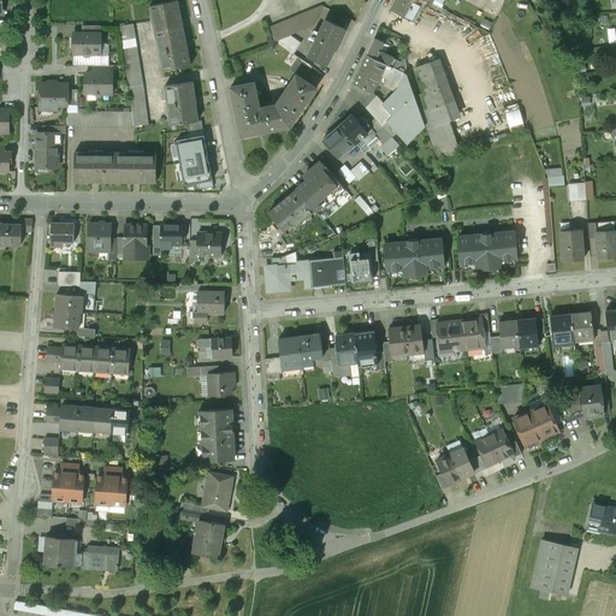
[(176,0),(175,0),(150,5),(163,72),(190,66),(176,0)]
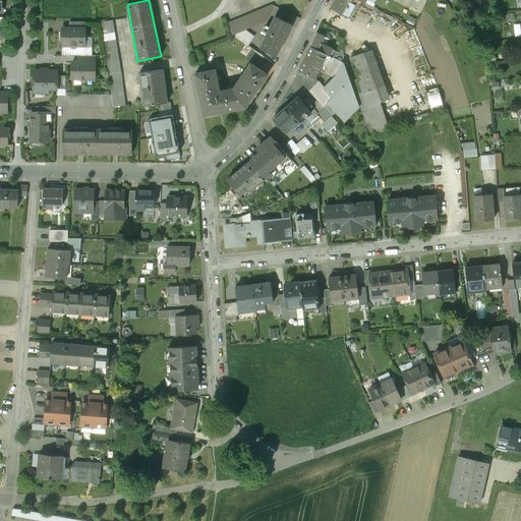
[(333,0),(330,8),(350,18),(359,0),(358,0),(333,0)]
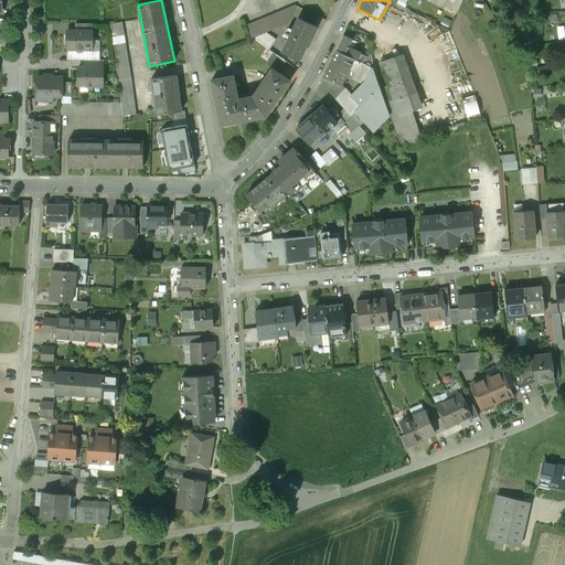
[(288,23),(297,4),(283,10),(288,23)]
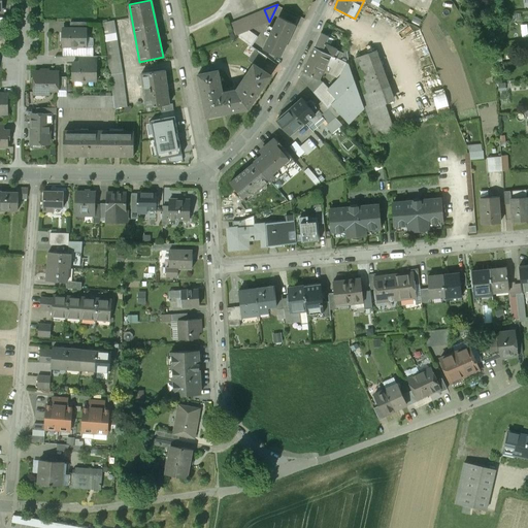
[(269,22),(264,9),(231,24),(235,35),(269,22)]
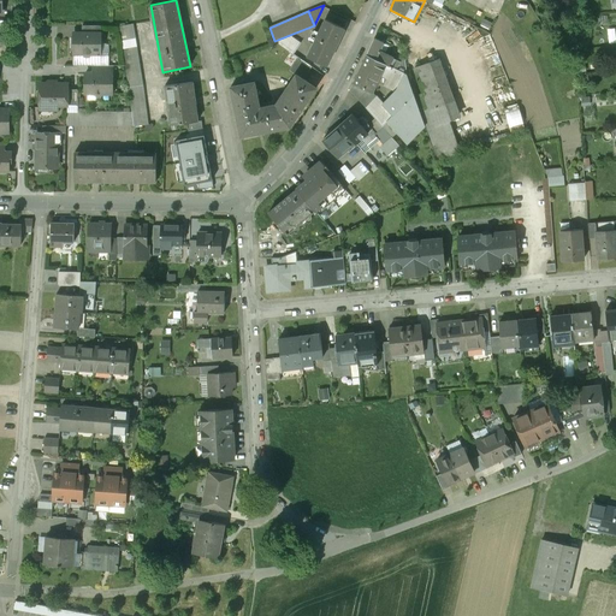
[(344,29),(325,19),(307,57),(326,66),(344,29)]
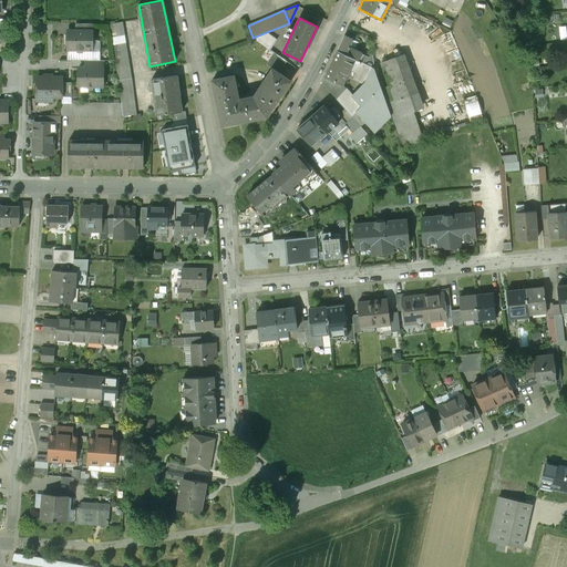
[(122,22),(110,24),(121,103),(123,116),(136,114),(122,22)]
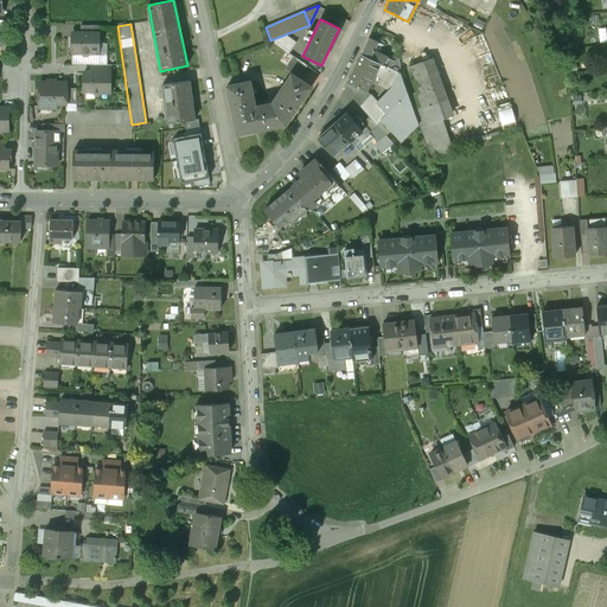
[(72,33),(72,53),(83,53),(83,56),(89,56),(89,53),(100,53),(100,33),(82,33),(72,33)]
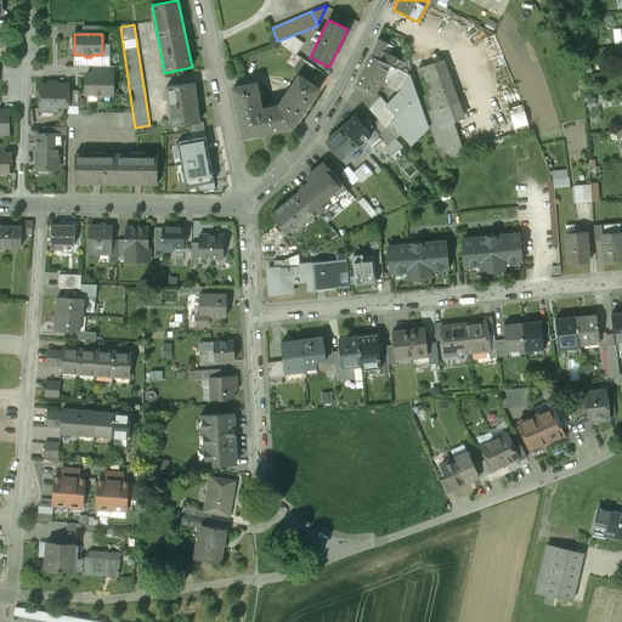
[(293,37),(277,41),(297,55),(304,44),(293,37)]
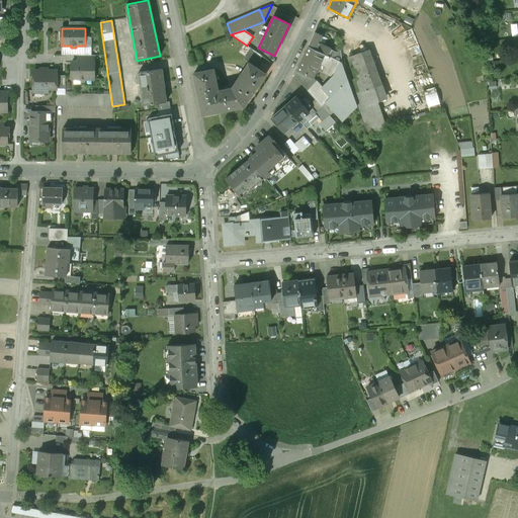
[(316,32),(309,47),(328,56),(330,50),(331,49),(320,44),(324,36),(316,32)]
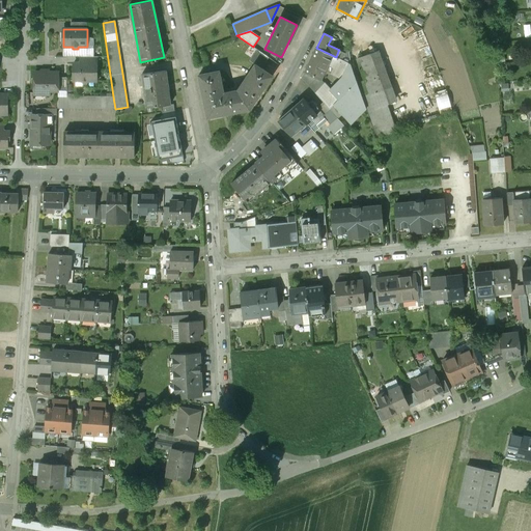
[(342,59),(336,57),(316,48),(304,72),(322,80),(326,71),(341,78),(342,77),(348,63),(342,59)]
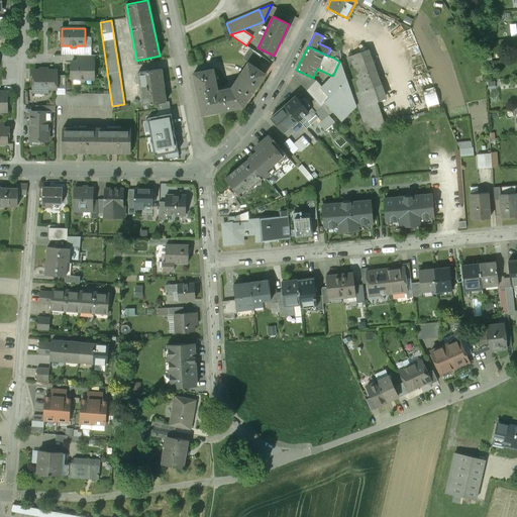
[(262,58),(250,49),(244,59),(255,67),(262,58)]
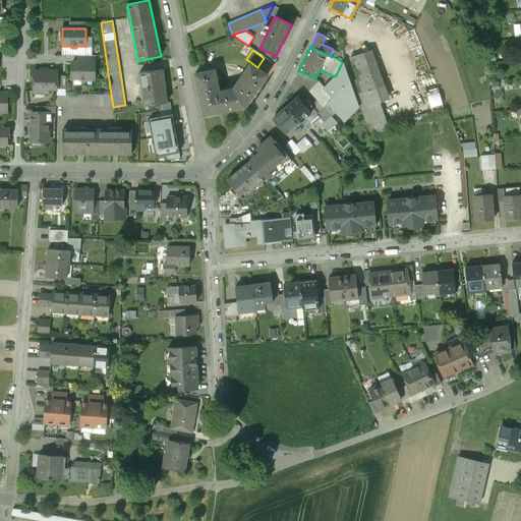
[(338,53),(332,50),(330,56),(336,58),(338,53)]
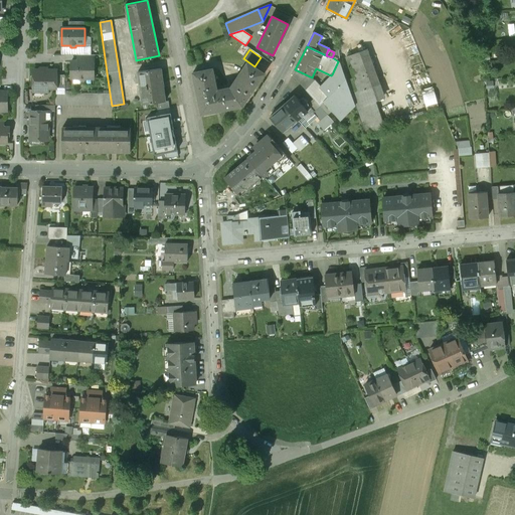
[(354,76),(346,79),(355,105),(365,135),(383,129),(368,88),(378,83),(365,50),(347,56),(354,76)]
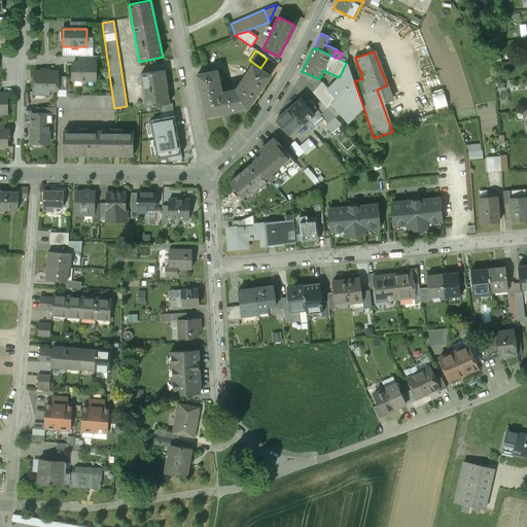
[(73,63),(73,81),(81,80),(82,82),(86,83),(86,80),(96,80),(96,63),(79,63),(73,63)]
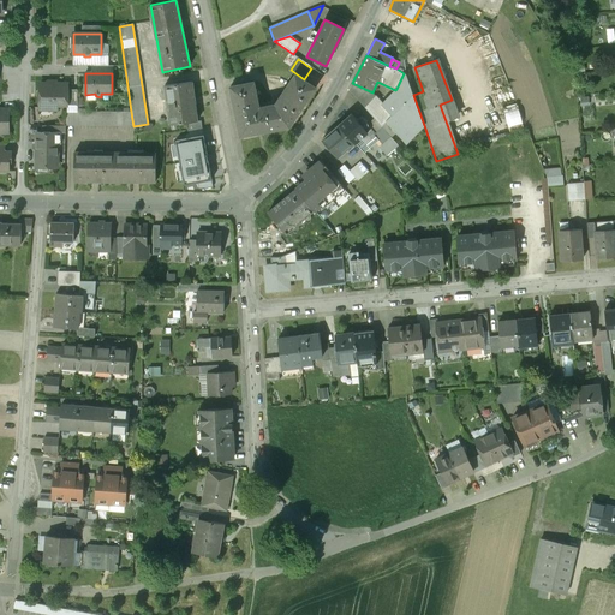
[(406,73),(404,73),(396,89),(395,90),(383,103),(372,93),(352,83),(348,90),(382,126),(392,137),(396,132),(406,143),(424,125),(413,95),(406,73)]
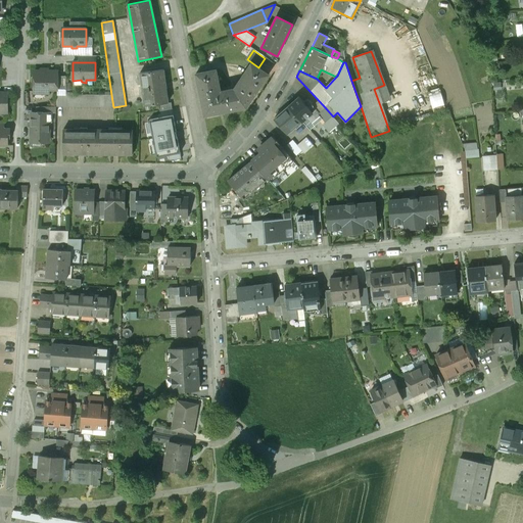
[(217,70),(196,75),(204,116),(221,113),(246,108),(257,91),(269,75),(251,63),(234,90),(221,92),(217,70)]
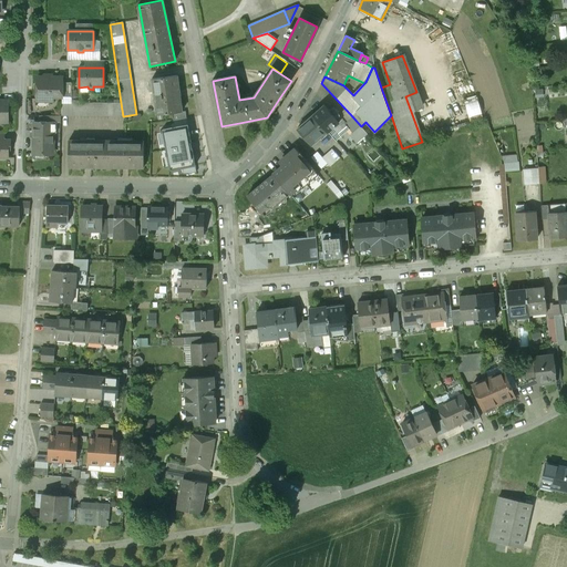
[(177,75),(152,79),(156,115),(173,113),(183,112),(177,75)]
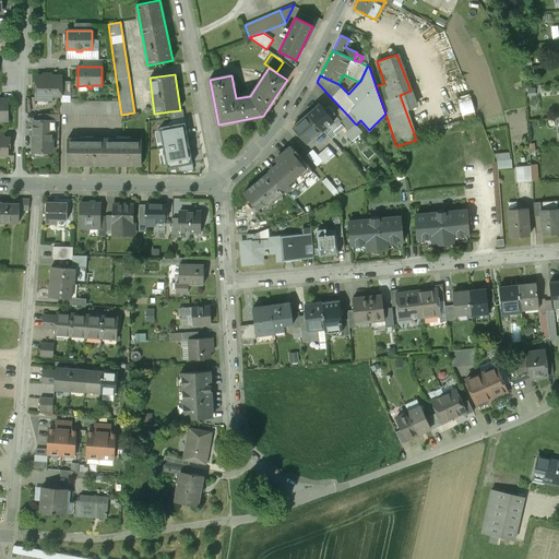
[(36,90),(36,99),(52,99),(52,96),(61,96),(61,82),(61,76),(36,76),(36,82),(34,83),(34,88),(36,90)]
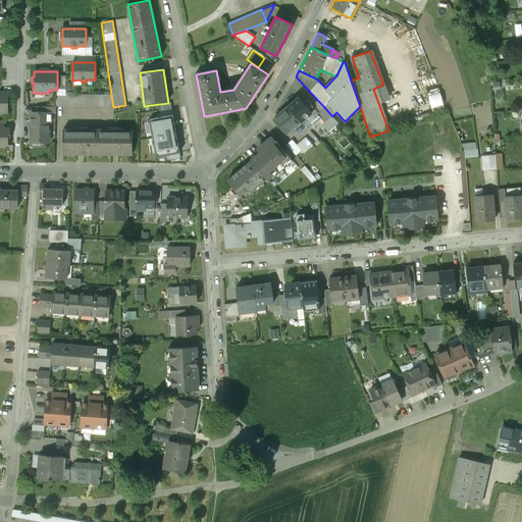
[(57,76),(57,90),(66,90),(66,76),(57,76)]
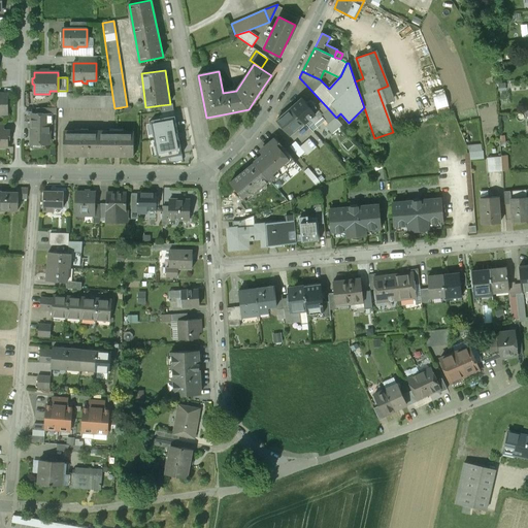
[(432,94),(436,110),(449,107),(446,91),(432,94)]
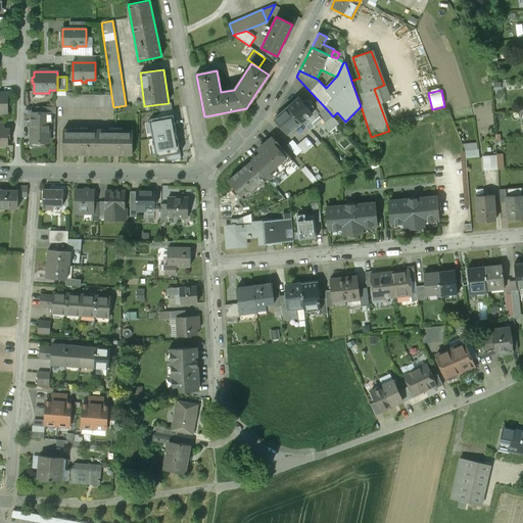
[(56,94),(56,106),(113,107),(111,95),(56,94)]
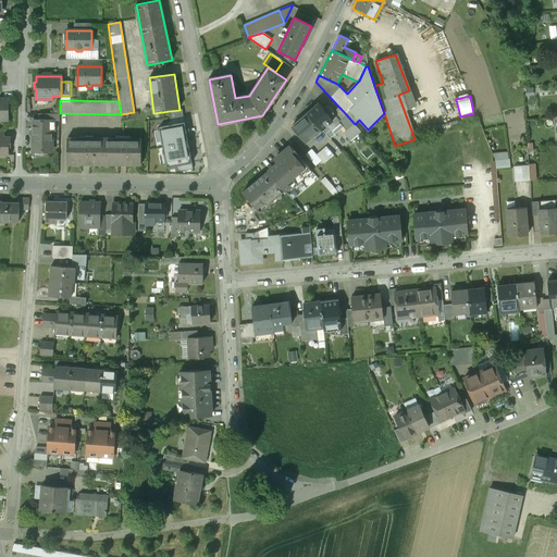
[(319,103),(308,114),(322,130),(330,139),(335,135),(333,132),(338,126),(338,125),(339,124),(338,122),(339,120),(327,107),(324,109),(319,103)]
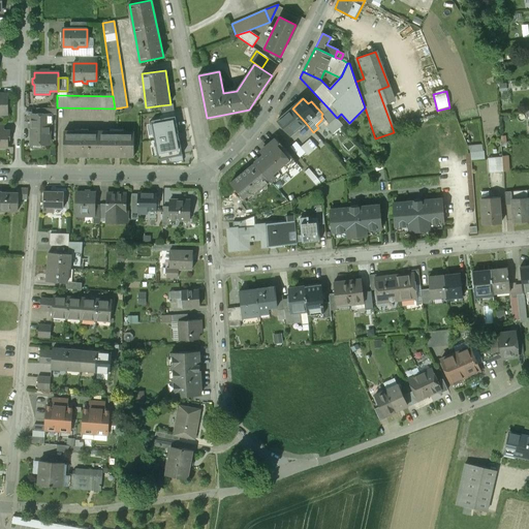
[(291,135),(306,123),(292,109),(278,121),(283,126),(281,128),(285,132),(287,130),(291,135)]
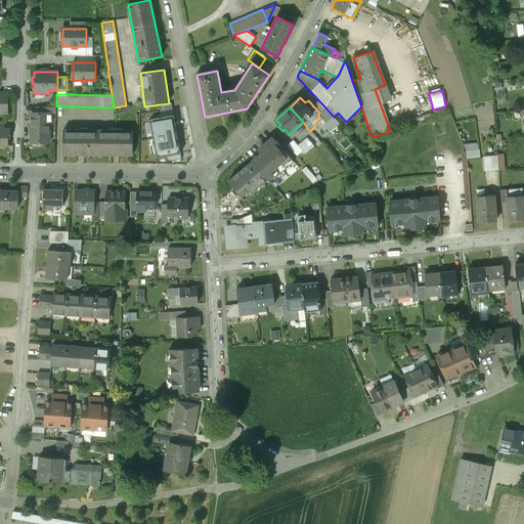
[(325,107),(319,113),(318,115),(319,117),(325,124),(323,126),(330,133),(340,124),(334,117),(325,107)]
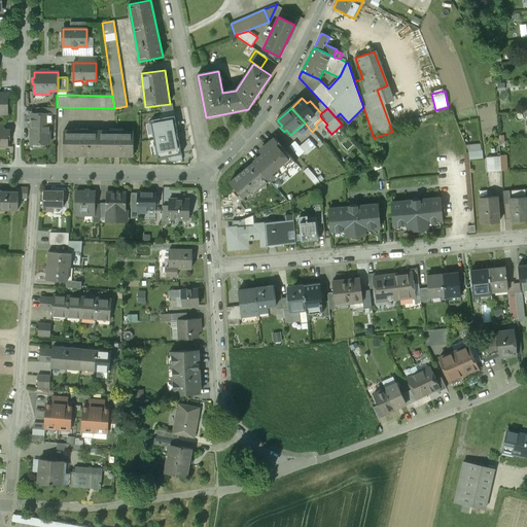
[(163,118),(175,116),(174,110),(162,112),(163,118)]
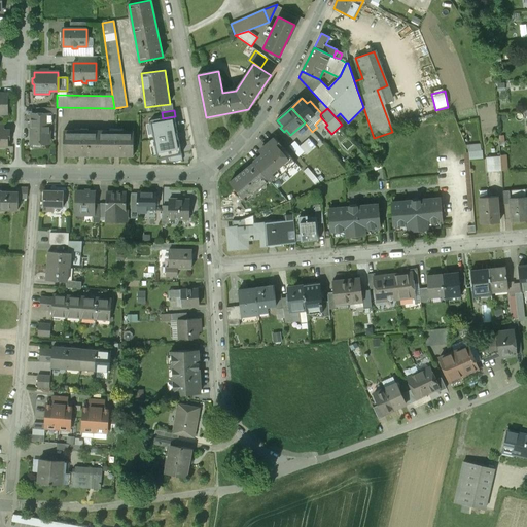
[(31,114),(31,143),(50,143),(50,115),(50,114),(38,114),(31,114)]
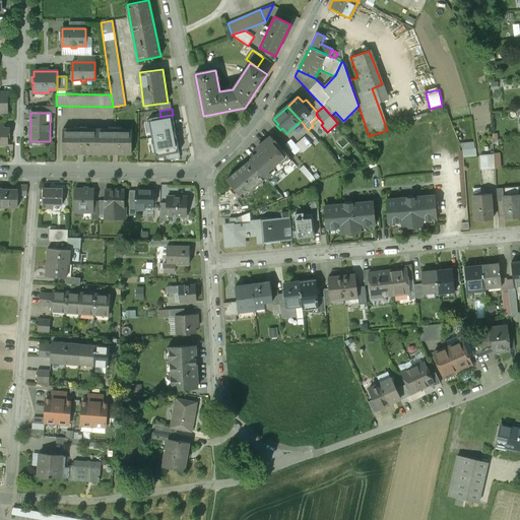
[(179,152),(173,115),(160,117),(148,119),(155,156),(167,154),(179,152)]
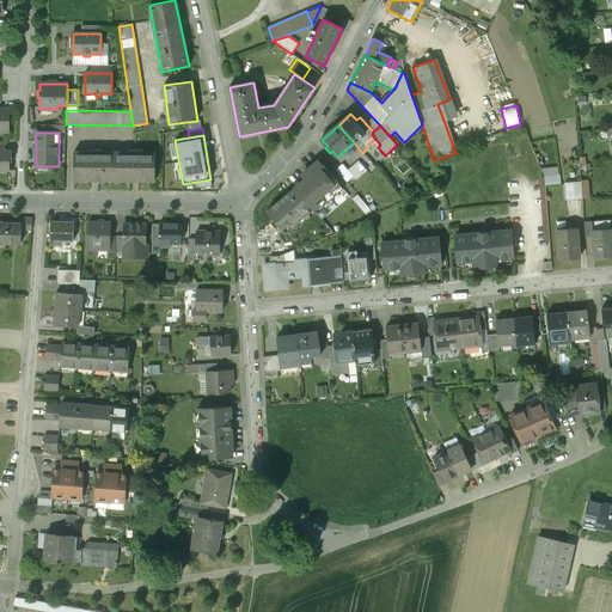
[(0,170),(8,170),(10,160),(11,160),(11,151),(5,151),(0,151),(0,170)]
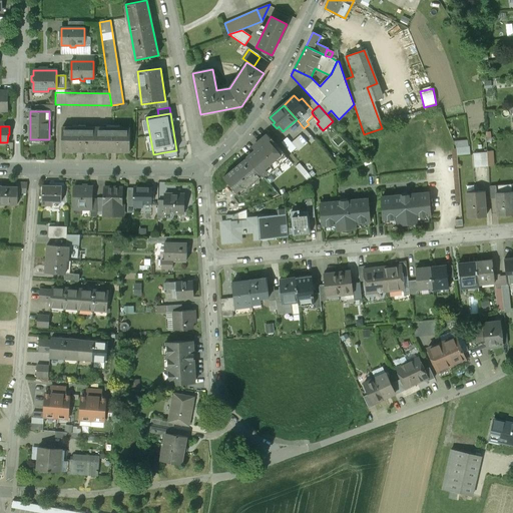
[(62,127),(62,151),(130,152),(130,128),(62,127)]
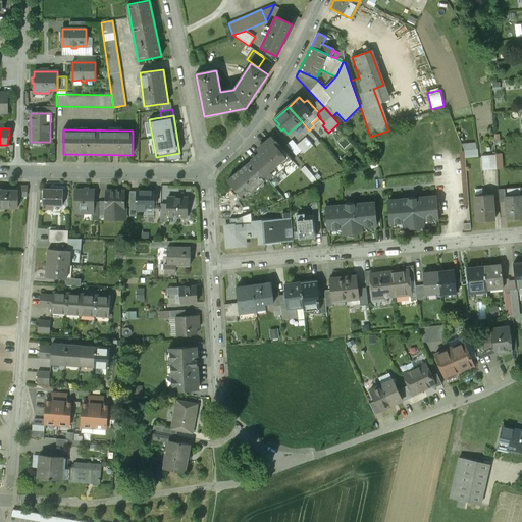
[(260,152),(251,160),(267,178),(271,175),(274,177),(293,161),(271,137),(257,149),(260,152)]
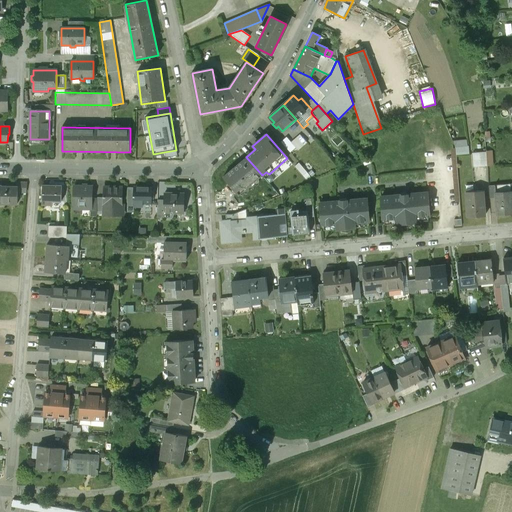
[(287,138),(281,142),(290,152),(296,147),(298,150),(307,142),(300,134),(291,142),(287,138)]
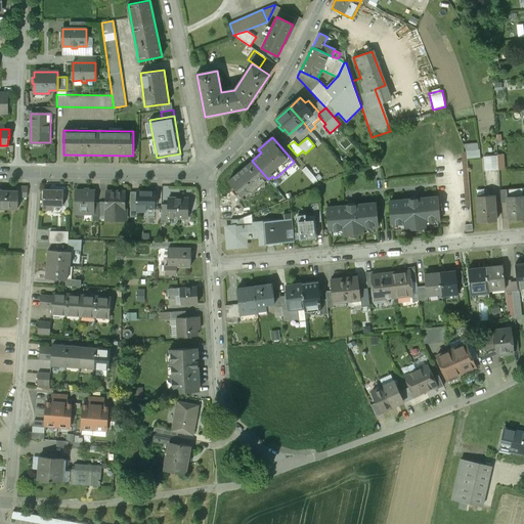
[(467,153),(478,150),(477,143),(466,144),(467,153)]
